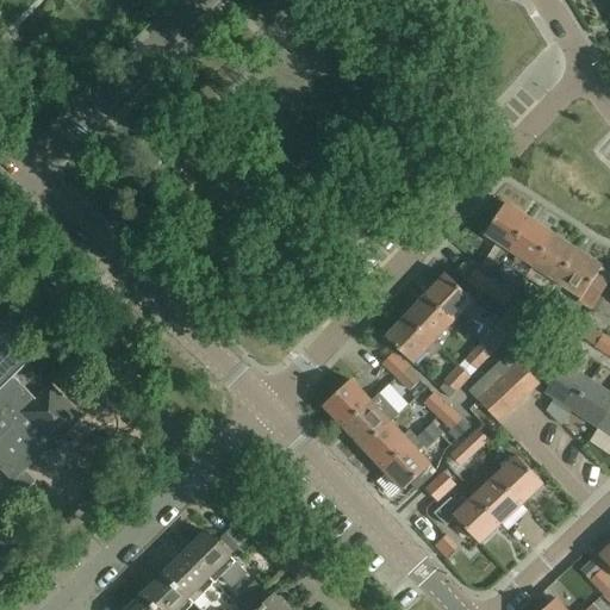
[(143,134),(165,114),(156,106),(135,125),(143,134)]
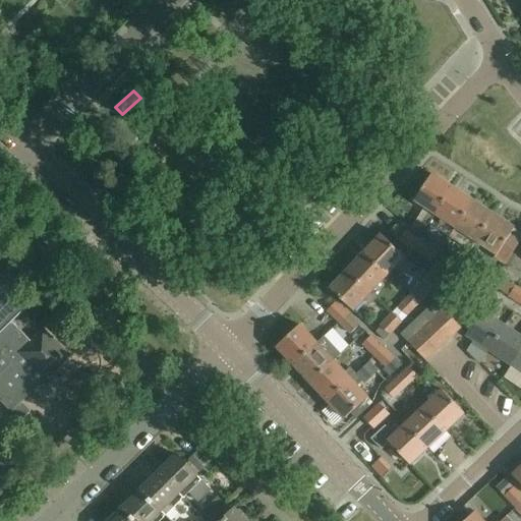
[(426,227),(428,223),(453,187),(432,174),(415,199),(425,206),(415,220),(426,227)]
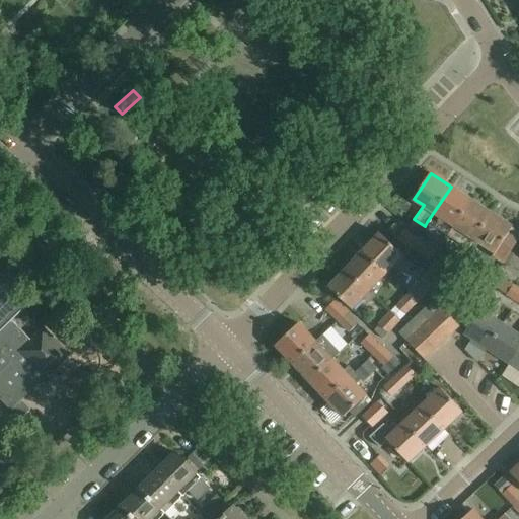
[(451,187),(427,222),(447,236),(471,200),(451,187)]
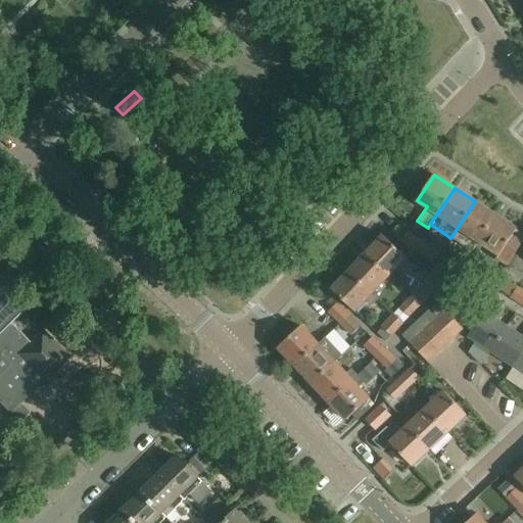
[(471,252),(479,240),(495,216),(475,201),(450,238),(471,252)]
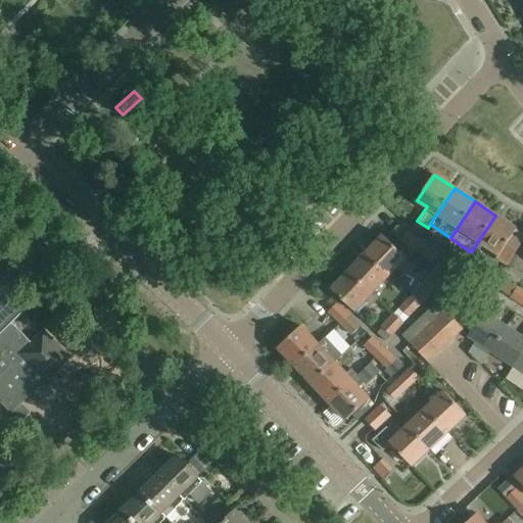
[(522,242),(522,233),(495,216),(479,240),(500,254),(496,259),(507,266),(522,242)]
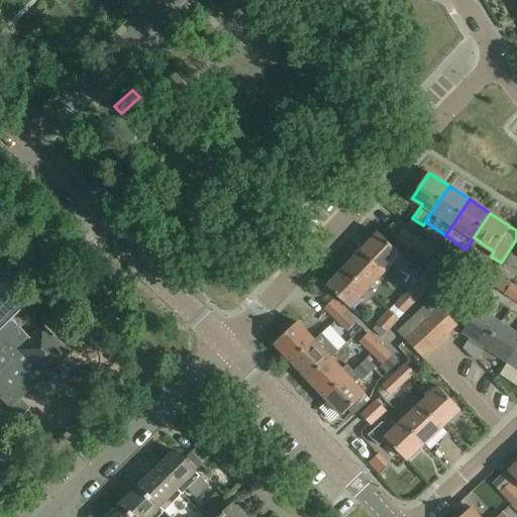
[(414,243),(417,238),(402,229),(395,239),(407,246),(410,241),(414,243)]
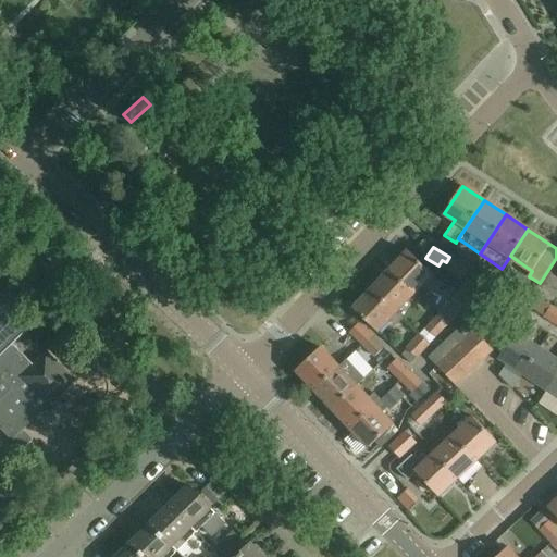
[(408,251),(390,271),(413,293),(422,300),(429,292),(421,285),(432,273),(408,251)]
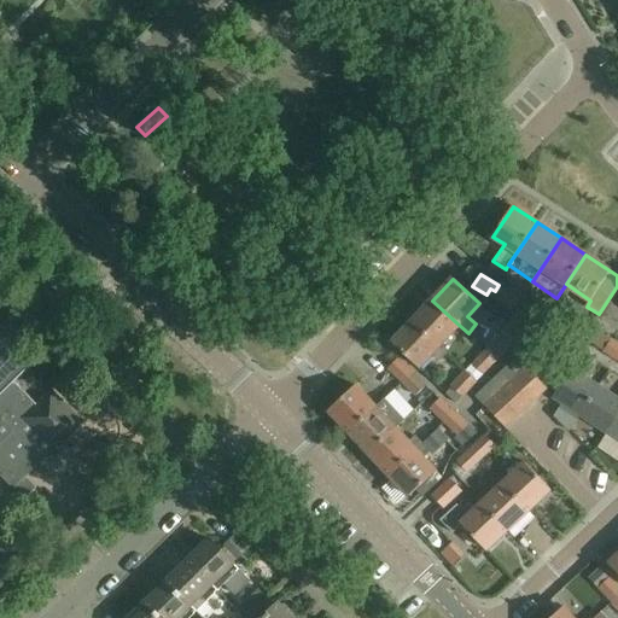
[(490,289),(487,295),(505,308),(512,313),(520,299),(499,285),(495,291),(490,289)]
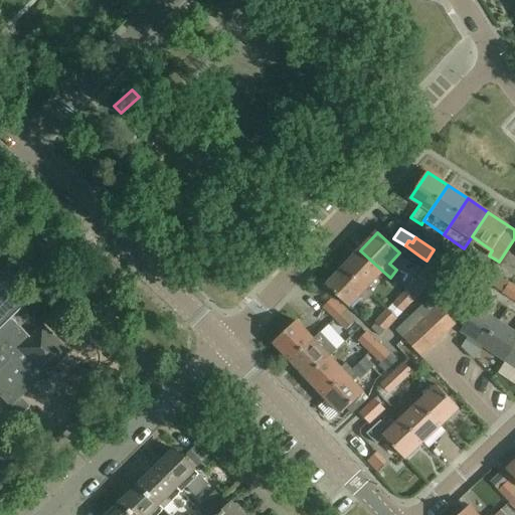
[(360,250),(344,268),(366,289),(382,271),(360,250)]
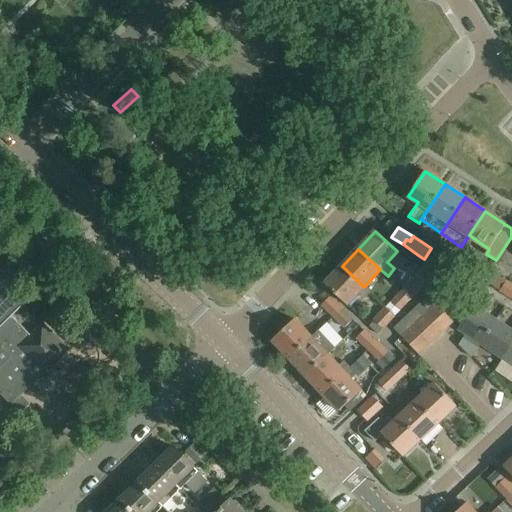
[(439,252),(431,264),(442,271),(446,266),(449,268),(453,262),(439,252)]
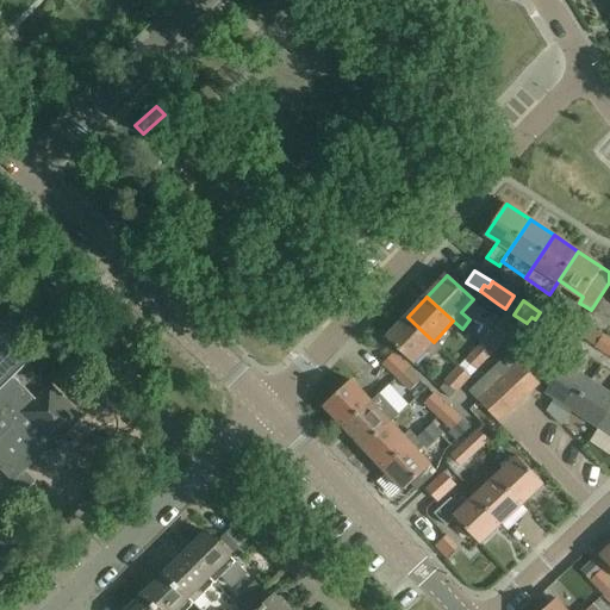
[(531,317),(527,323),(546,335),(555,322),(540,312),(535,319),(531,317)]
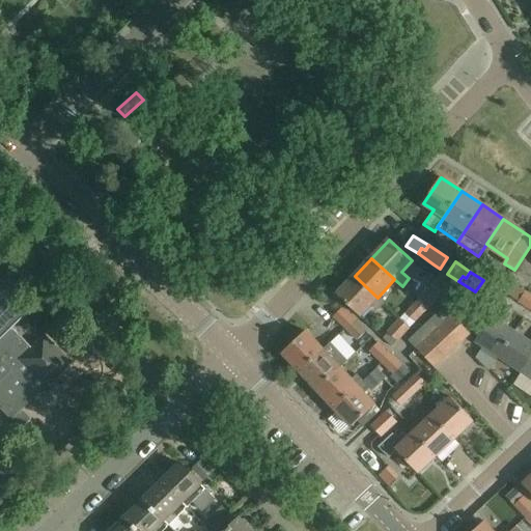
[(360,316),(378,298),(355,276),(337,295),(360,316)]
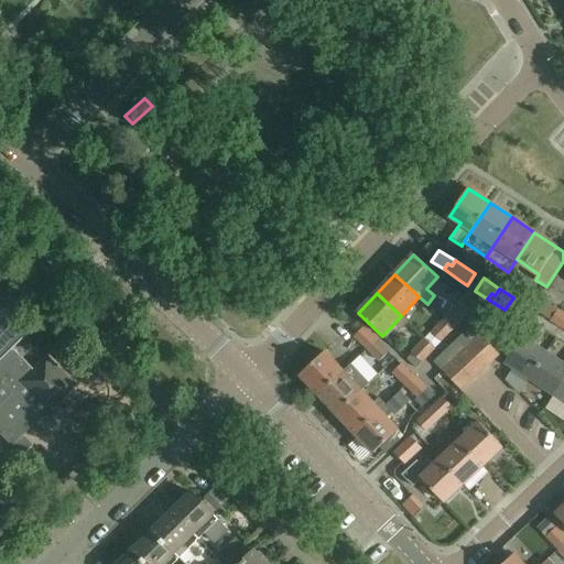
[(447,326),(453,331),(466,316),(456,307),(445,318),(451,323),(447,326)]
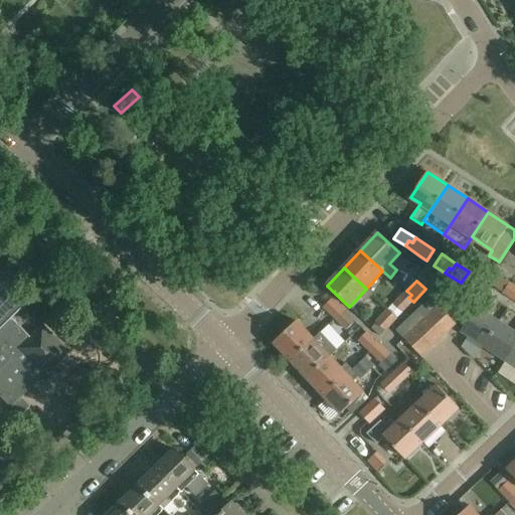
[(437,292),(436,293),(455,305),(462,293),(443,282),(437,292)]
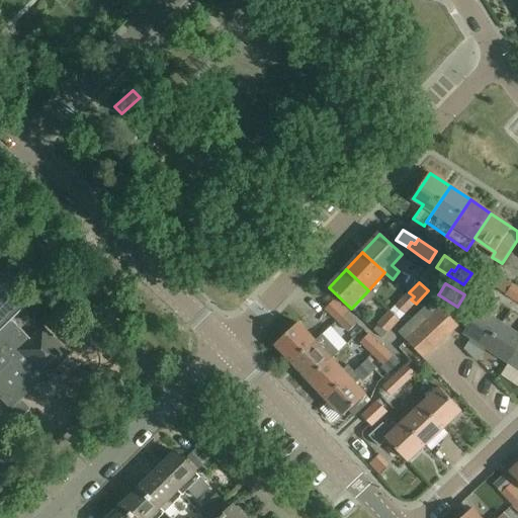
[(517,288),(513,285),(506,295),(517,303),(517,301),(517,288)]
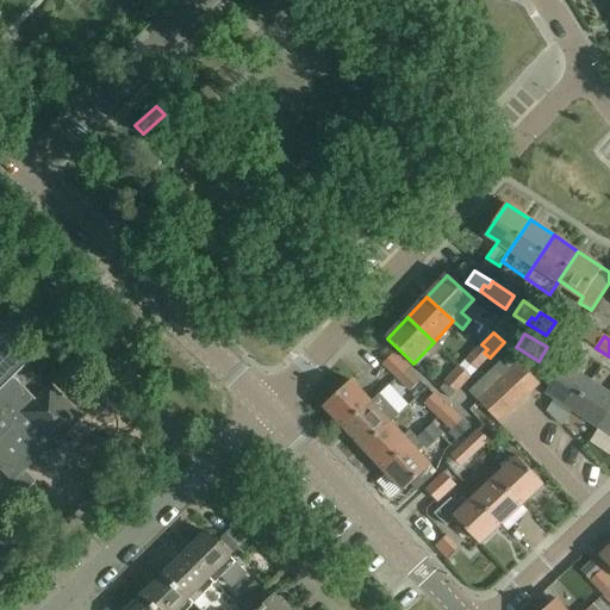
[(12,458),(29,440),(43,453),(79,416),(50,387),(37,400),(14,377),(26,363),(4,341),(0,343),(0,554),(12,542),(0,530),(0,468),(0,470),(8,478),(20,466),(12,458)]
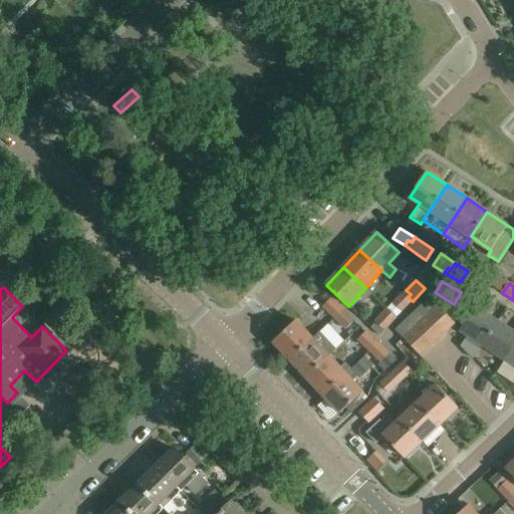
[(410,295),(405,291),(393,304),(402,312),(412,302),(407,298),(410,295)]
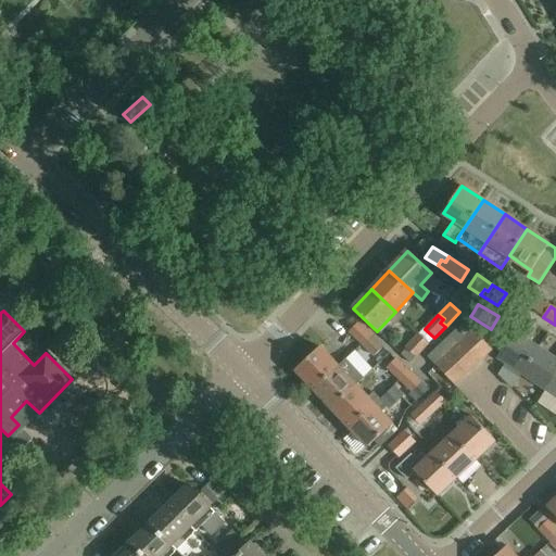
[(453,333),(480,362),(492,350),(466,321),(453,333)]
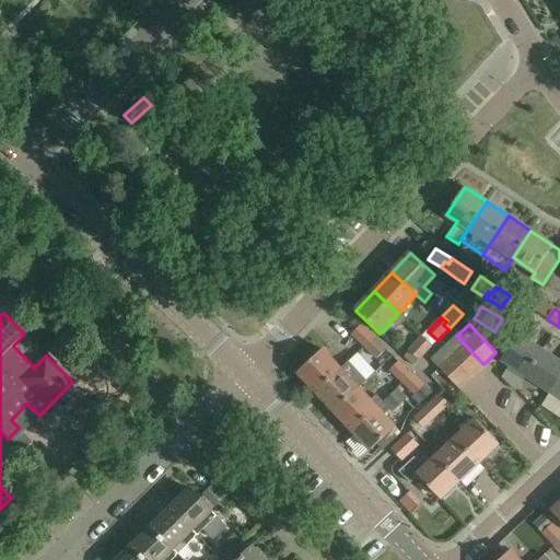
[(368,346),(373,340),(359,326),(349,336),(361,347),(365,342),(368,346)]
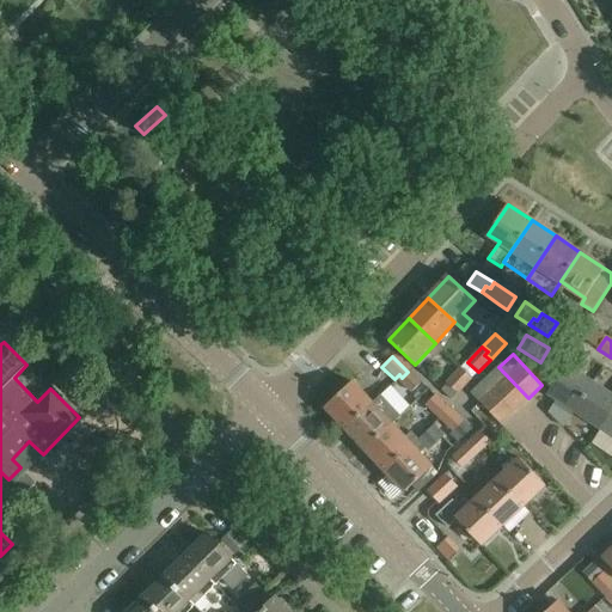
[(575,414),(594,385),(565,366),(548,395),(575,414)]
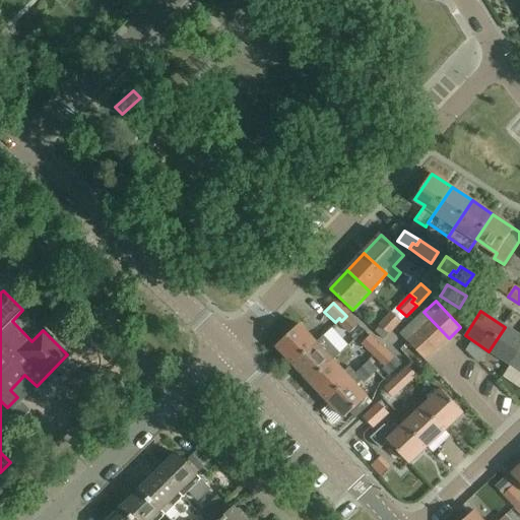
[(424,312),(412,323),(437,349),(449,338),(424,312)]
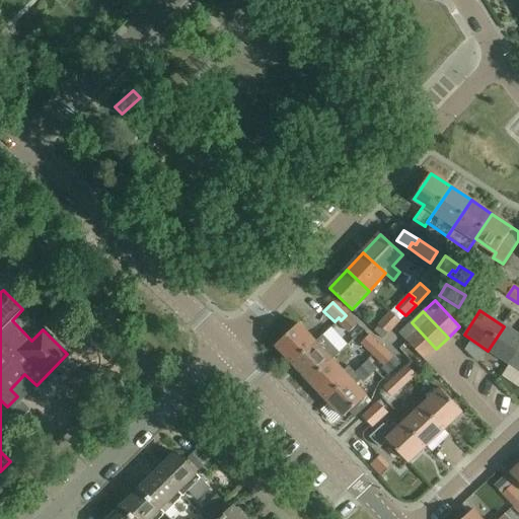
[(379,325),(387,334),(399,320),(391,312),(379,325)]
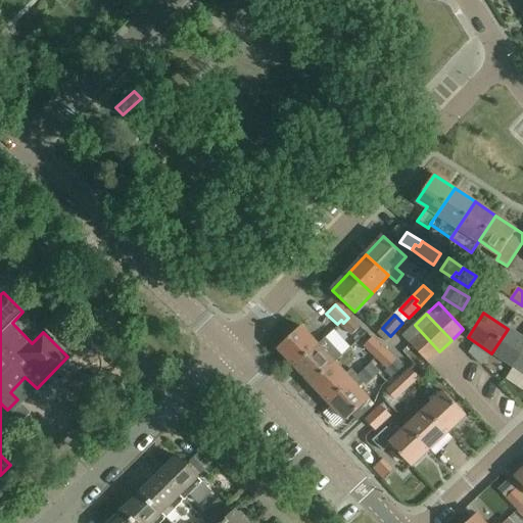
[(341,320),(337,324),(350,337),(359,328),(348,318),(343,323),(341,320)]
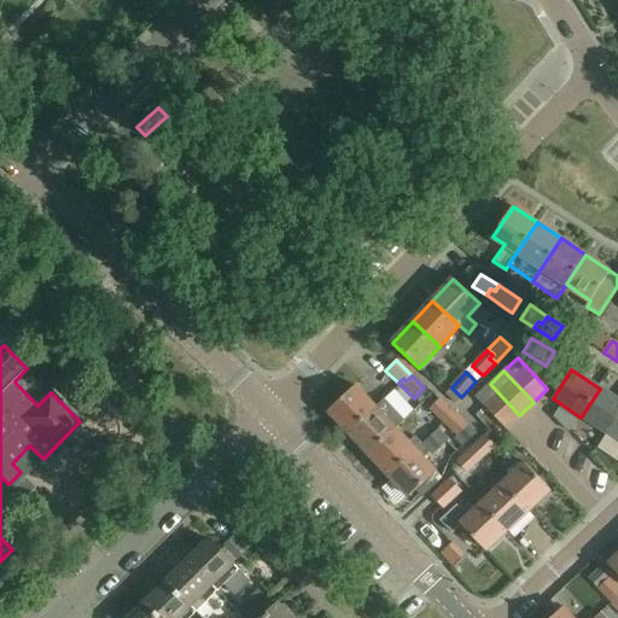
[(519,415),(490,384),(476,396),(485,407),(505,427),(506,429),(519,415)]
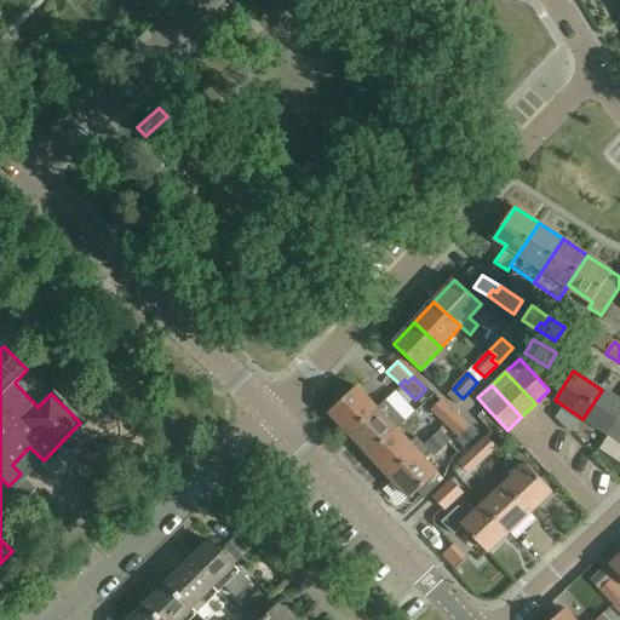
[(329,412),(350,432),(377,408),(356,386),(329,412)]
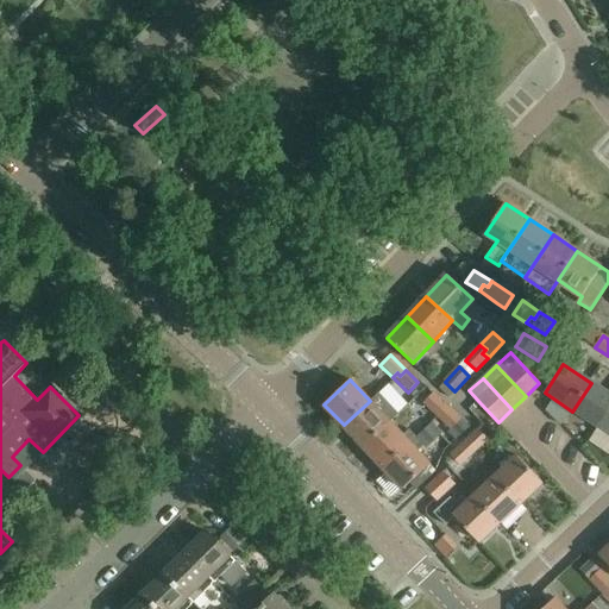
[(608,393),(608,395),(591,383),(572,412),(600,429),(608,415),(608,393)]
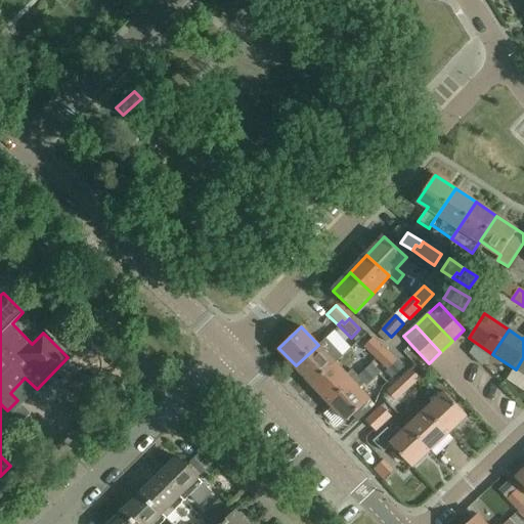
[(296,365),(313,384),(336,363),(344,356),(326,338),(318,346),(318,345),(296,365)]
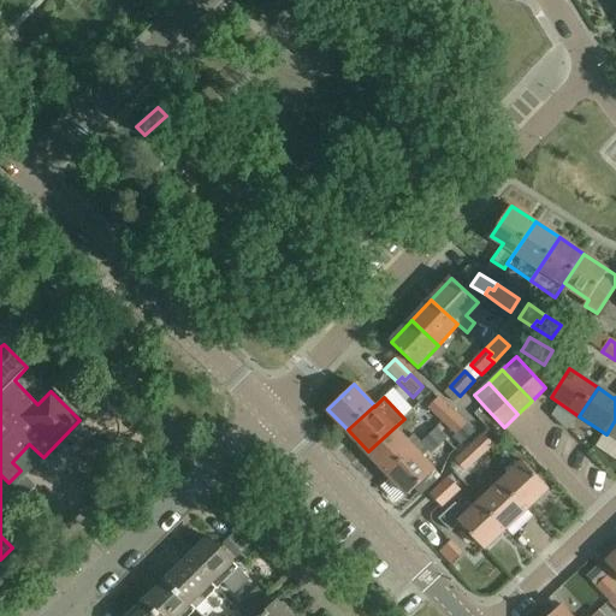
[(442,424),(446,418),(450,421),(455,415),(438,398),(427,409),(442,424)]
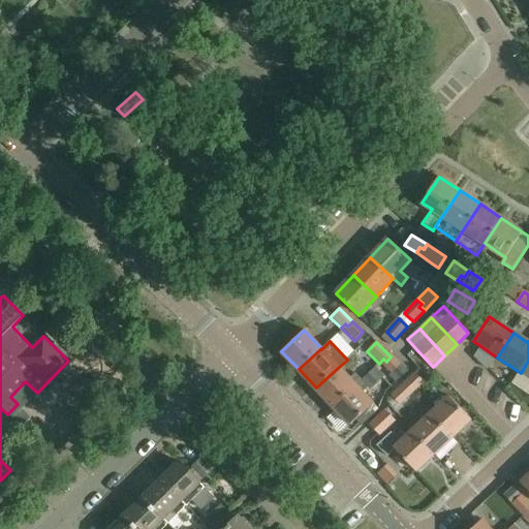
[(404,373),(398,367),(400,365),(391,356),(386,362),(383,359),(379,364),(391,374),(384,381),(390,387),(400,378),(399,378),(404,373)]
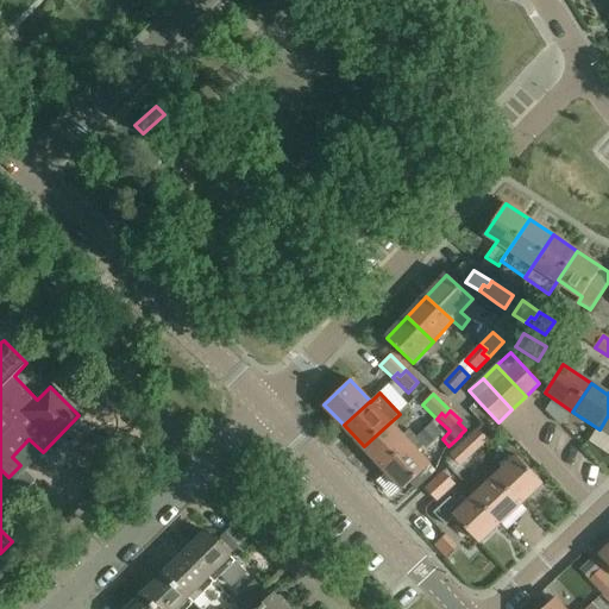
[(364,446),(383,468),(416,437),(410,429),(403,437),(390,422),(364,446)]
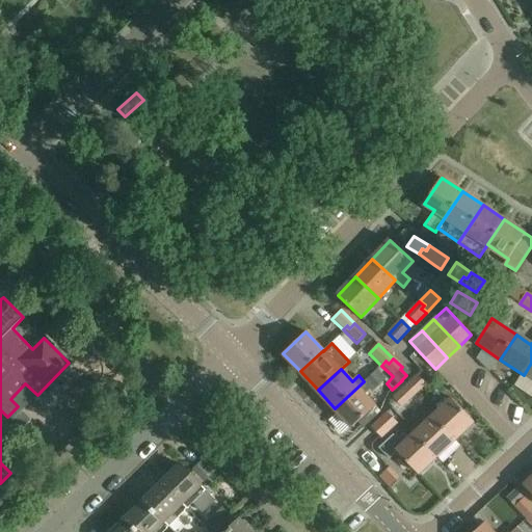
[(373,391),(384,379),(376,371),(365,381),(371,389),(373,391)]
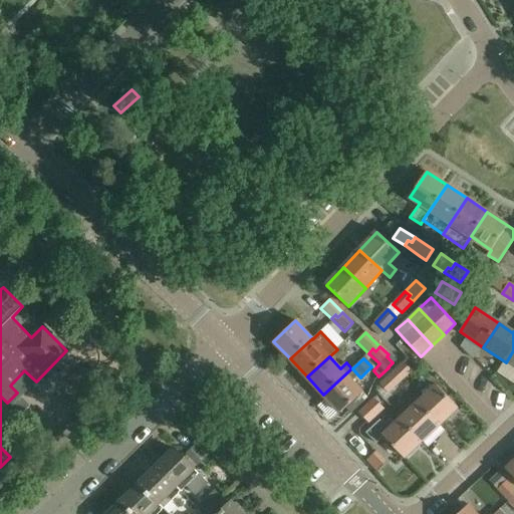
[(403,362),(393,372),(397,376),(395,379),(399,383),(412,371),(403,362)]
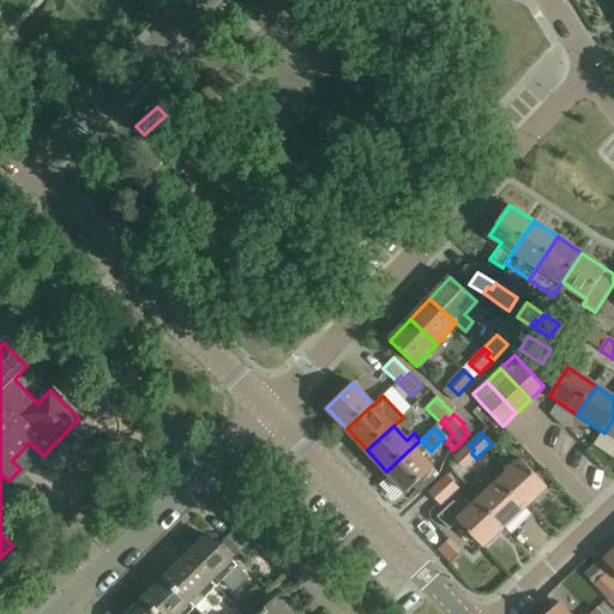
[(386,471),(407,493),(433,469),(421,456),(428,449),(420,440),(386,471)]
